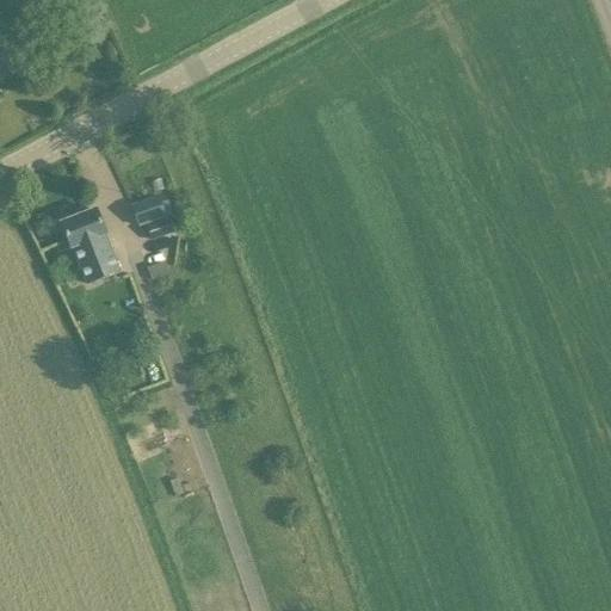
[(26,69),(0,20),(0,76),(7,73),(11,78),(26,69)]
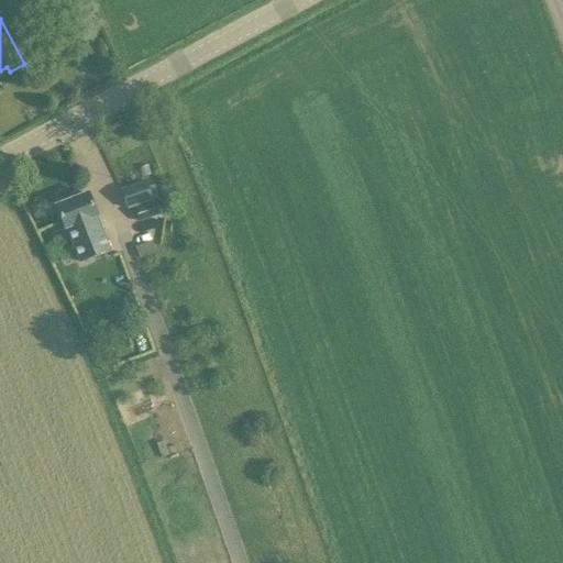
[(121,189),(128,210),(135,207),(141,222),(163,214),(158,200),(153,201),(147,180),(121,189)]
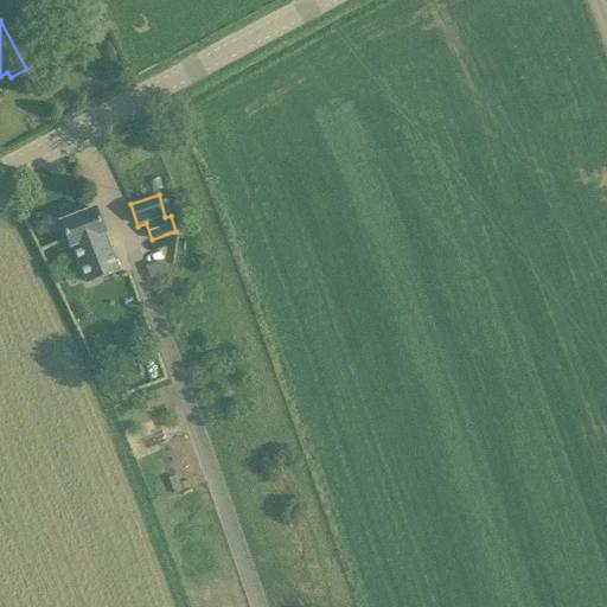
[(62,223),(71,248),(74,247),(88,282),(116,270),(102,236),(107,234),(96,210),(62,223)]
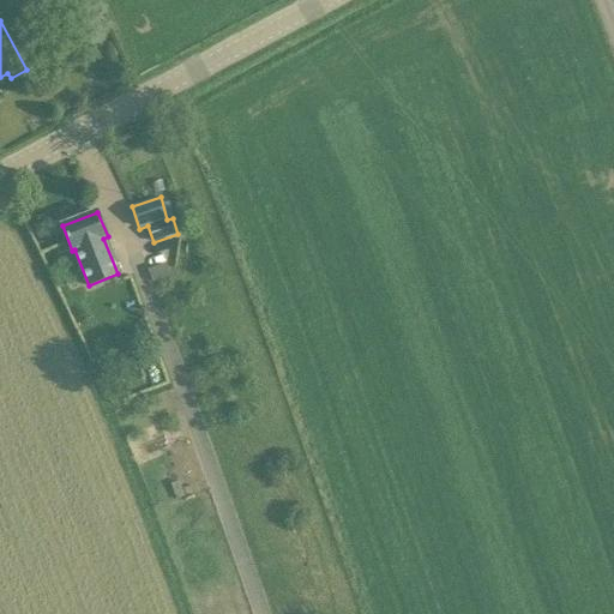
[(166,264),(148,270),(152,282),(169,276),(166,264)]
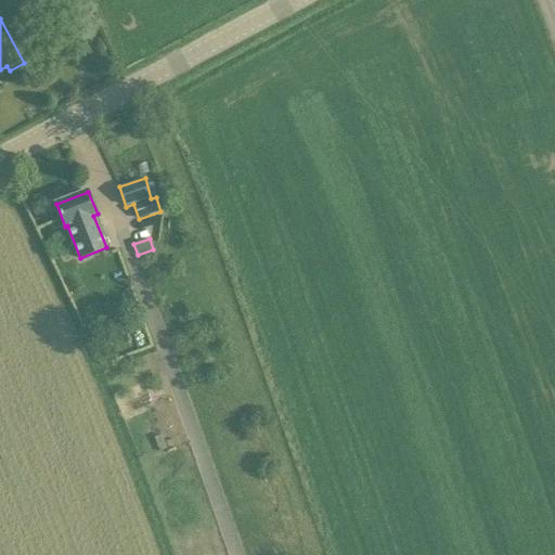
[(167,449),(160,435),(154,438),(159,452),(167,449)]
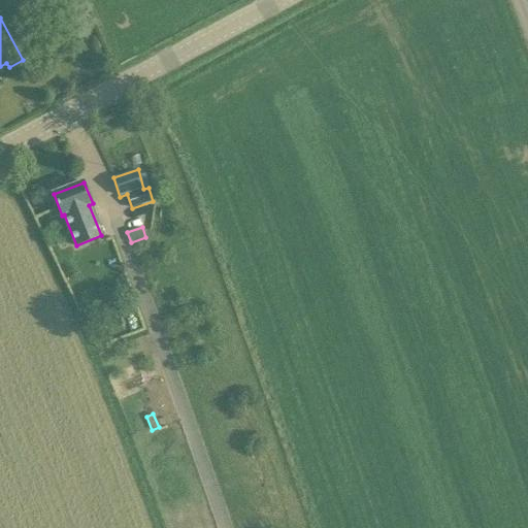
[(155,441),(152,433),(143,435),(146,444),(155,441)]
